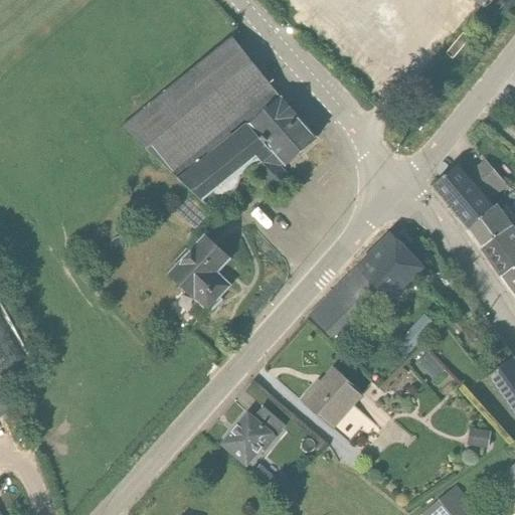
[(198,164),(281,99),(232,37),(120,127),(173,176),(194,160),(198,164)]
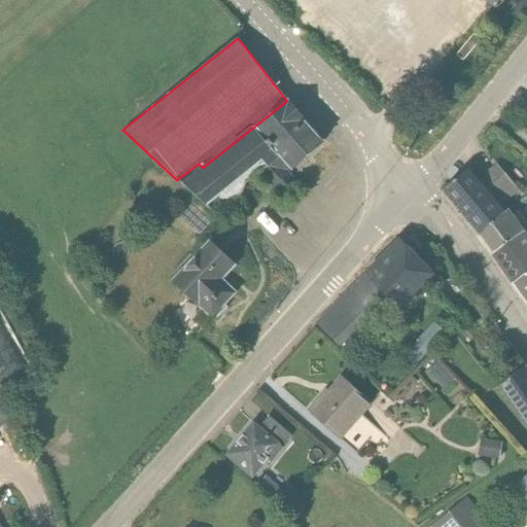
[(287,101),(203,168),(182,184),(212,212),(220,206),(225,206),(230,205),(234,202),(239,198),(241,195),(242,192),(244,189),(245,185),(258,175),(282,201),(300,185),(286,171),(289,168),(292,170),(323,142),(287,101)]
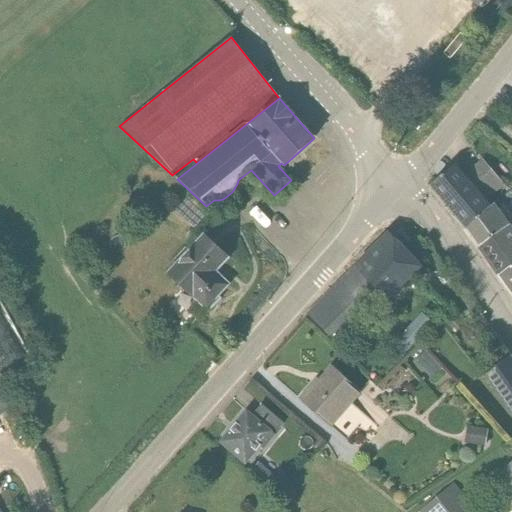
[(455,166),(430,187),(466,229),(493,207),(488,200),(505,185),(483,161),(465,176),(455,166)]
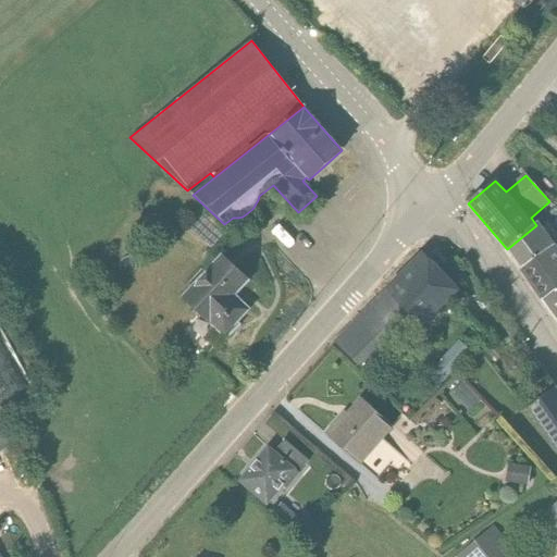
[(507,249),(542,299),(556,286),(556,247),(540,222),(536,225),(507,249)]
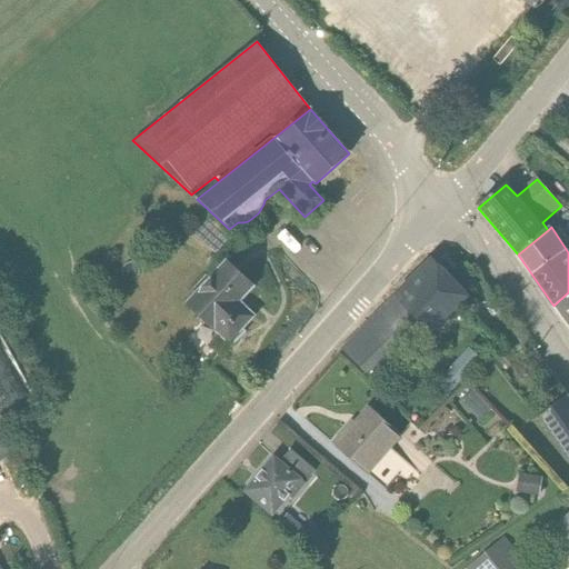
[(469,297),(432,259),(340,349),(365,376),(419,323),(429,336),(469,297)]
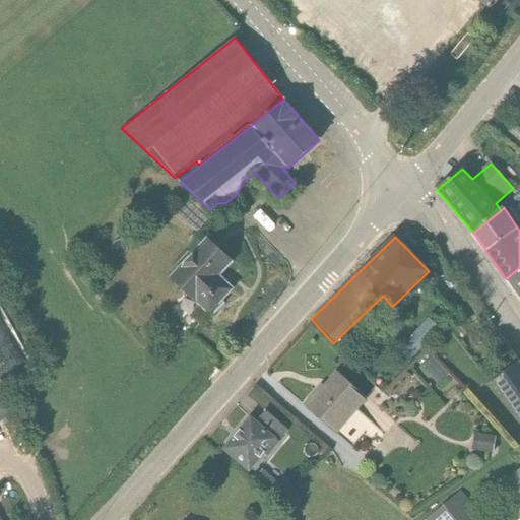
[(210,269),(223,256),(207,240),(171,278),(211,316),(222,305),(220,302),(232,289),(218,276),(210,269)]
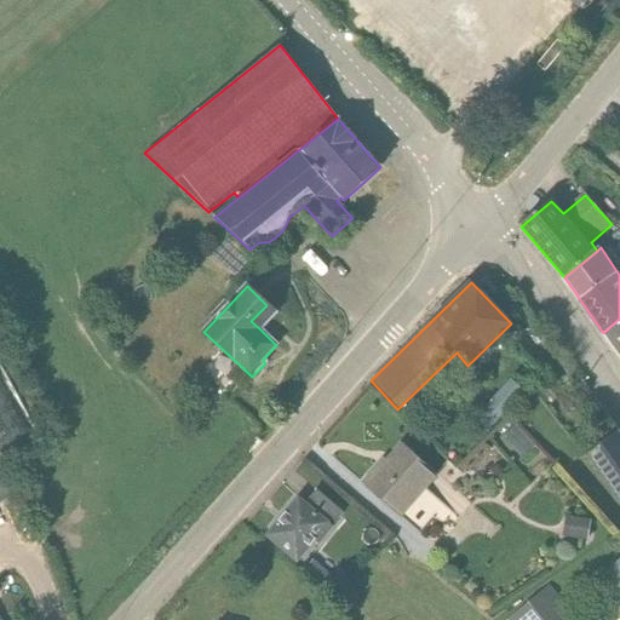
[(619,319),(603,333),(619,356),(619,319)]
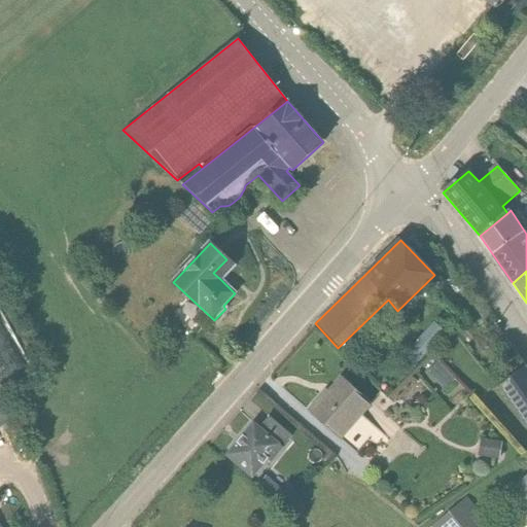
[(425,310),(409,328),(429,347),(446,328),(425,310)]
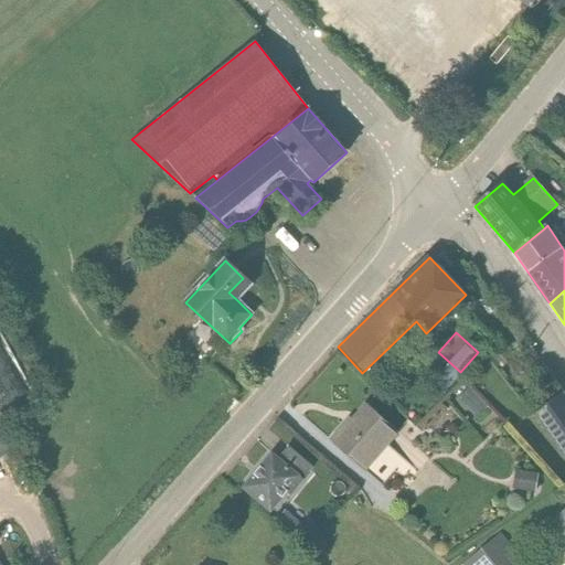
[(564,461),(564,402),(562,397),(533,417),(564,461)]
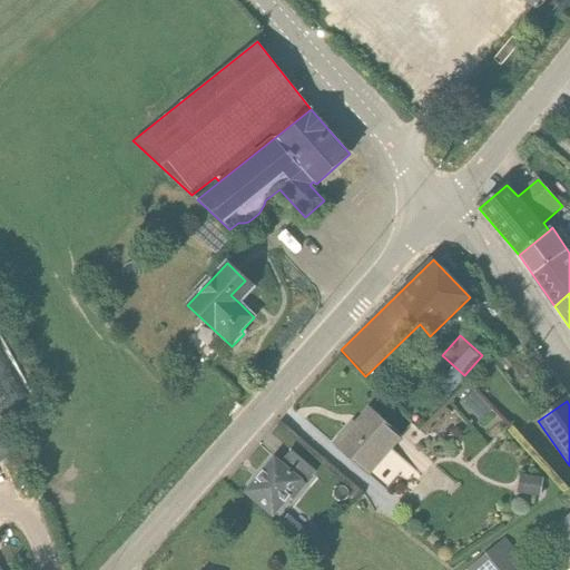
[(352,431),(350,428),(333,445),(370,478),(403,438),(370,410),(352,431)]
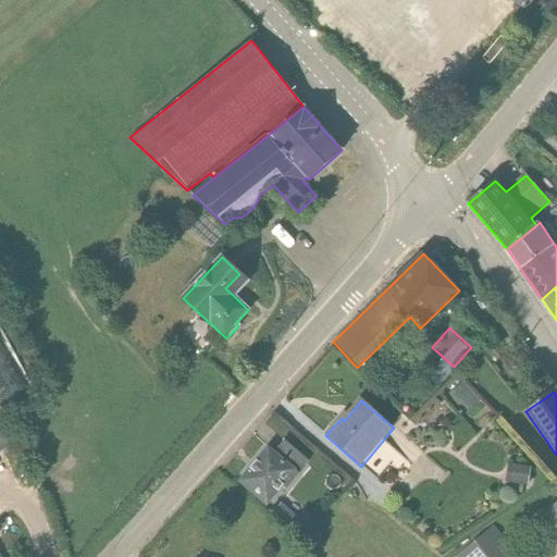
[(0,416),(0,415),(0,446),(13,441),(0,416)]
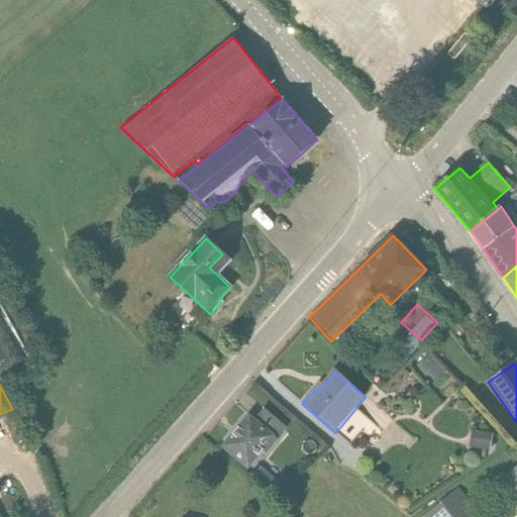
[(287,428),(264,409),(253,421),(249,416),(221,446),(249,469),(264,452),(267,454),(287,428)]
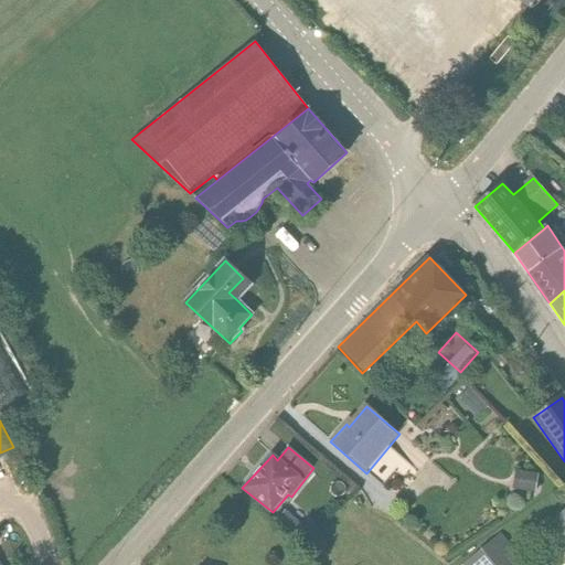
[(515,470),(513,490),(536,493),(539,475),(515,470)]
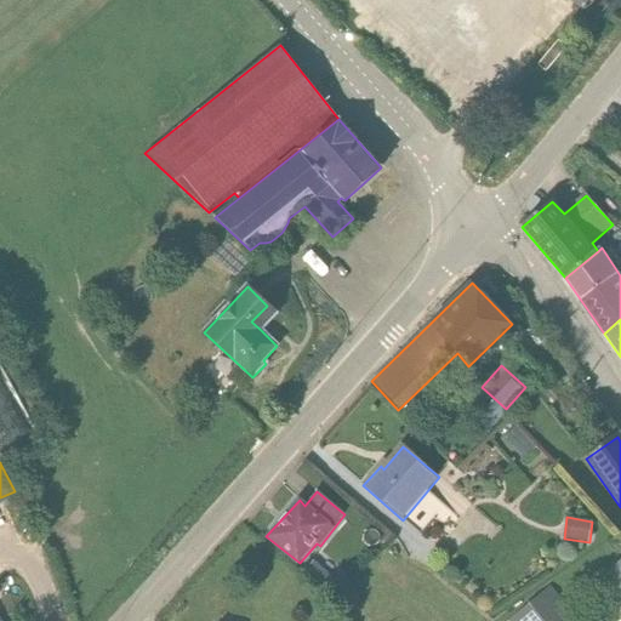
[(314,562),(302,575),(324,594),(336,580),(314,562)]
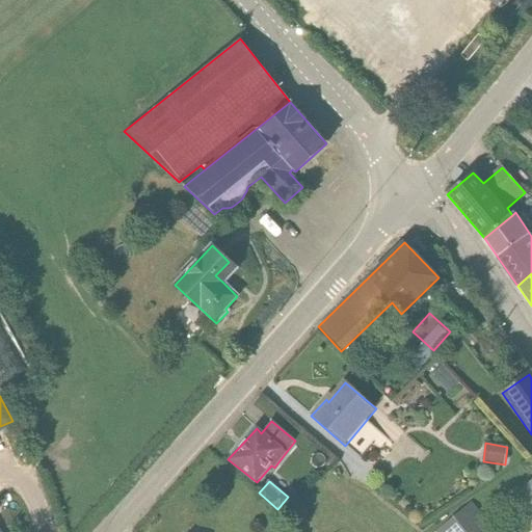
[(531,483),(516,497),(531,515),(531,483)]
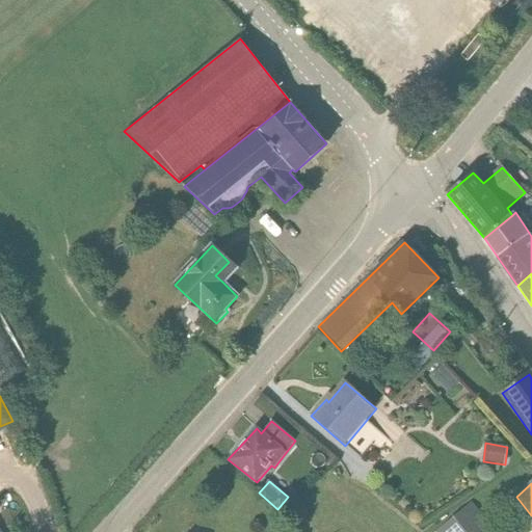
[(496,531),(472,503),(435,531),(496,531)]
